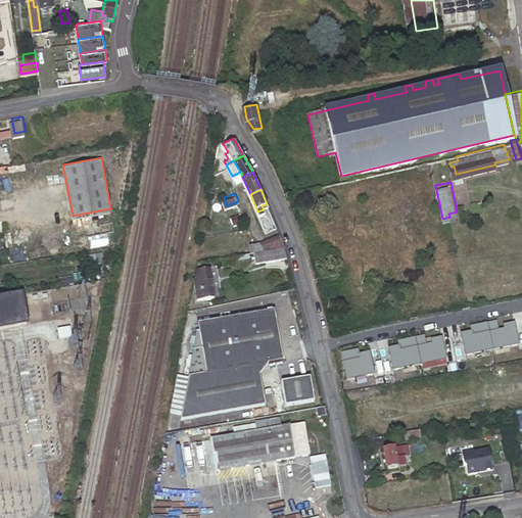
[(263,209),(257,212),(264,229),(269,227),(263,209)]
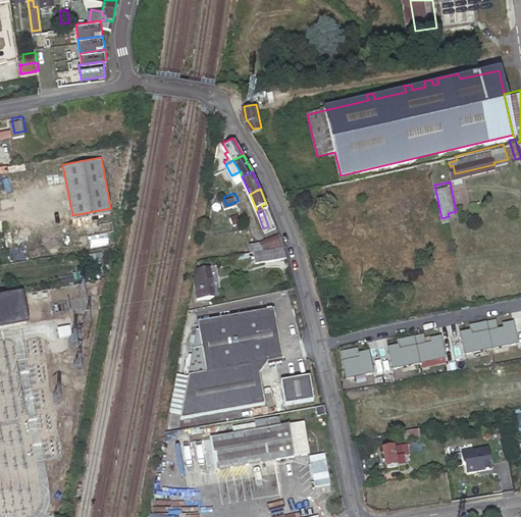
[(281,239),(278,231),(265,237),(269,247),(282,245),(281,239)]
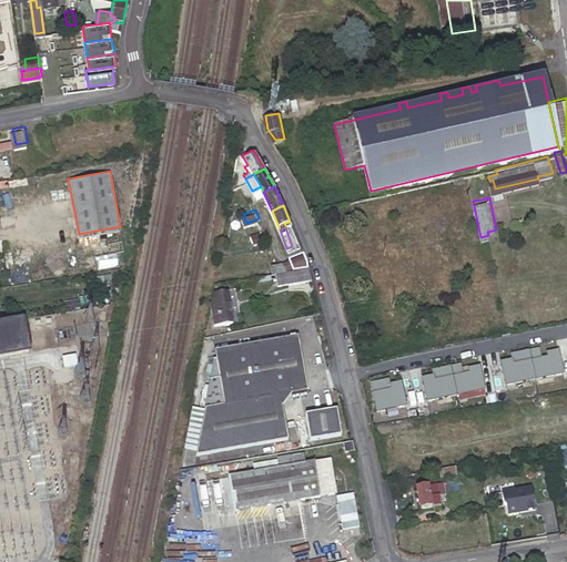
[(282,261),(286,269),(293,268),(289,257),(282,261)]
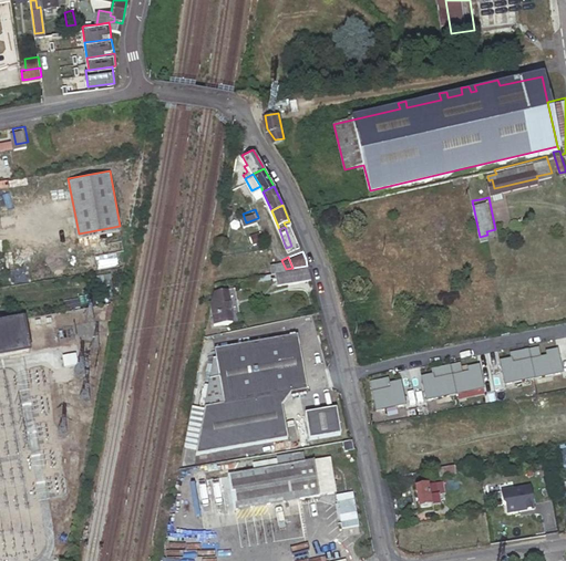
[(309,276),(307,266),(292,268),(286,269),(277,270),(275,270),(277,281),(309,276)]
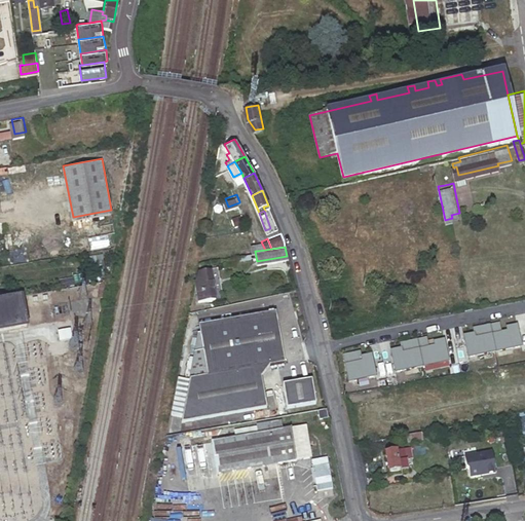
[(217,296),(213,267),(200,269),(195,282),(198,299),(217,296)]
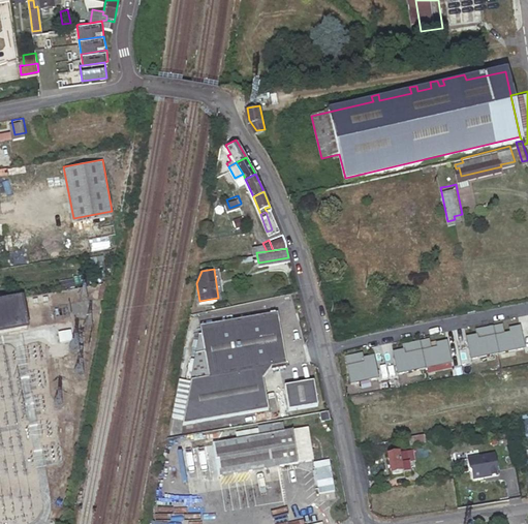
[(0,328),(27,324),(22,298),(0,301),(0,328)]
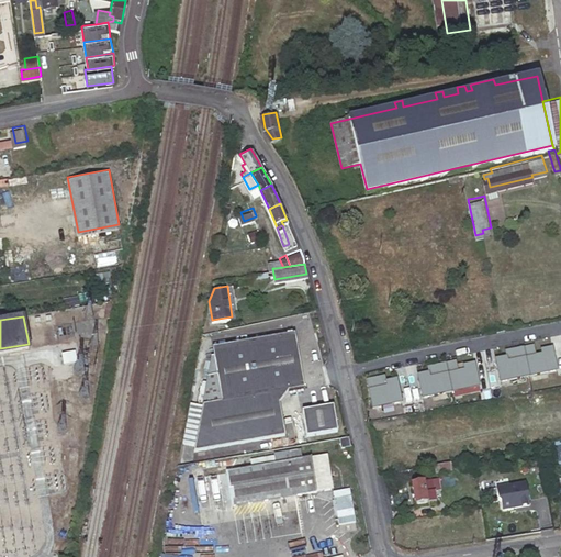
[(294,329),(213,344),(193,447),(233,441),(284,431),(280,401),(279,398),(289,386),(304,382),(294,329)]
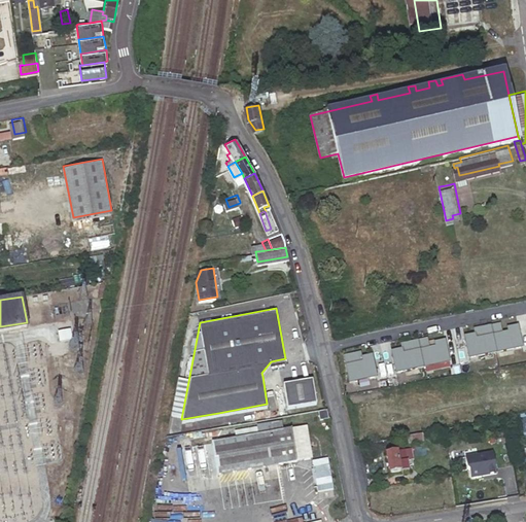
[(501,322),(492,324),(497,349),(523,344),(520,324),(513,326),(513,328),(503,331),(501,322)]
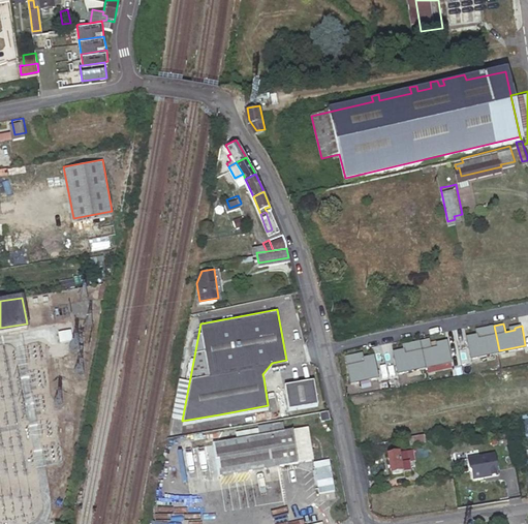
[(499,350),(494,326),(477,329),(478,337),(475,338),(475,335),(468,337),(471,356),(499,350)]
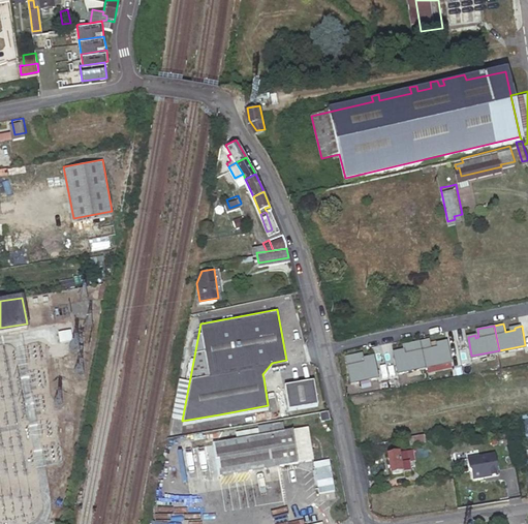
[(188,340),(194,341),(196,329),(189,328),(188,340)]
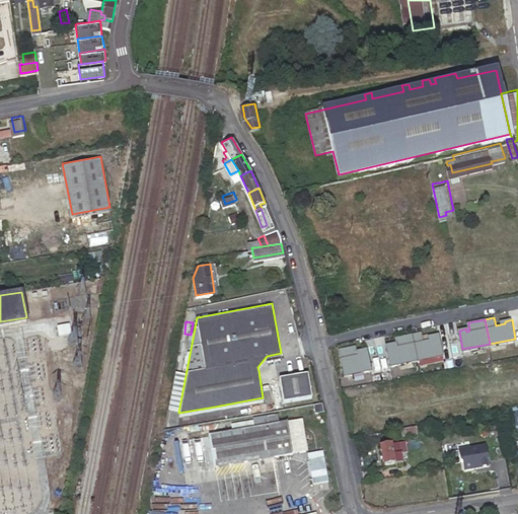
[(71,322),(58,324),(60,335),(73,333),(71,322)]
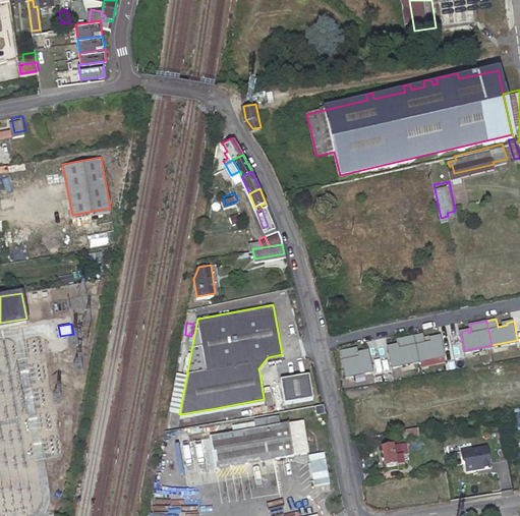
[(423,334),(413,336),(418,360),(445,354),(441,336),(434,337),(435,340),(425,342),(423,334)]
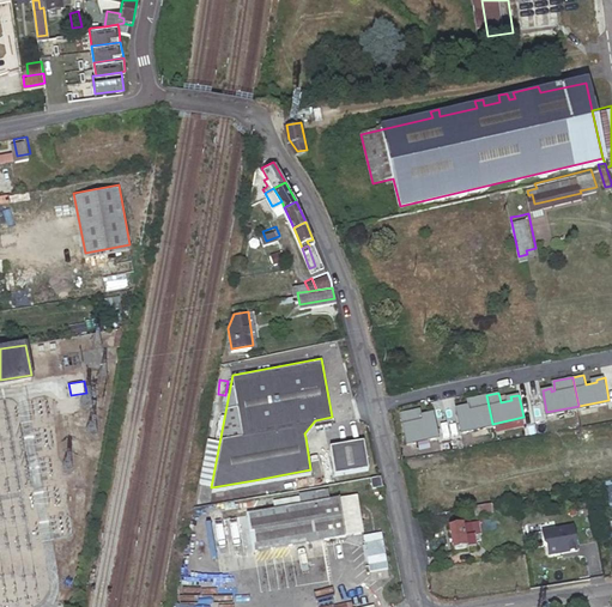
[(492,424),(486,395),(467,399),(470,408),(466,410),(465,406),(456,408),(461,430),(492,424)]
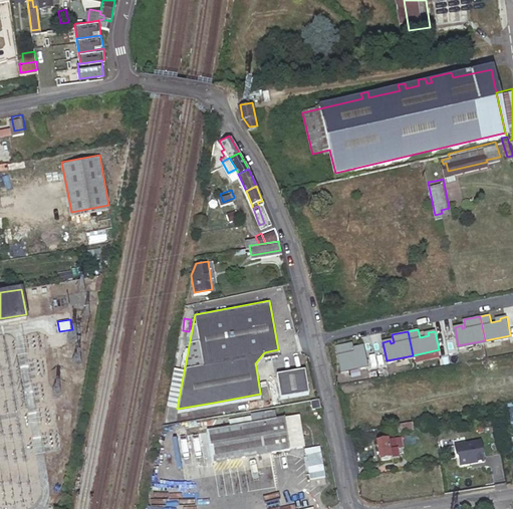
[(367,364),(363,345),(363,343),(353,345),(352,342),(336,345),(341,369),(367,364)]
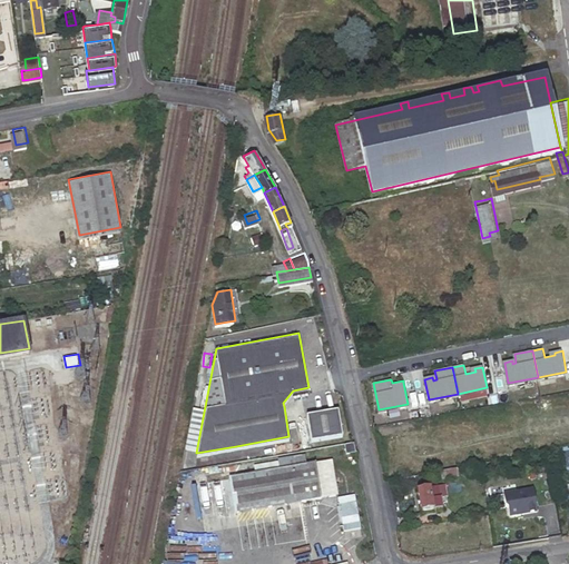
[(340,406),(308,412),(313,437),(344,432),(340,406)]
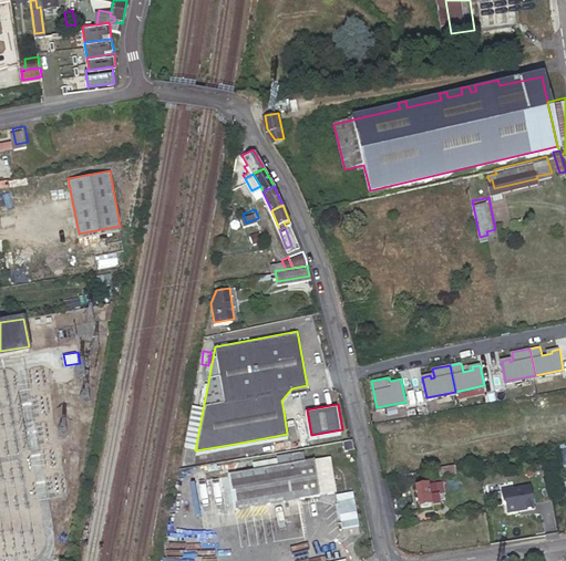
[(308,437),(305,414),(298,415),(301,438),(308,437)]
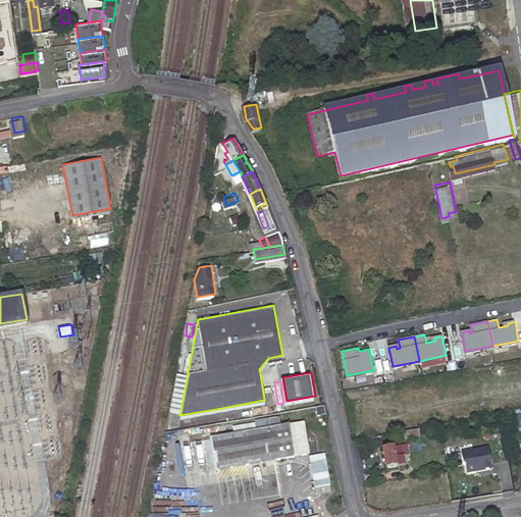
[(325,411),(323,403),(316,404),(318,413),(325,411)]
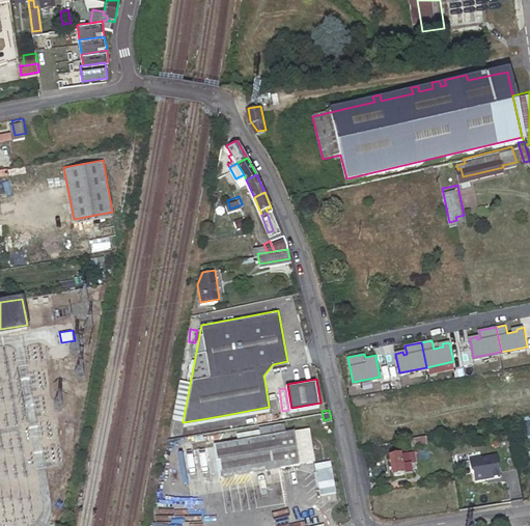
[(315,458),(309,426),(285,430),(284,420),(270,422),(271,432),(260,434),(238,437),(182,445),(187,477),(315,458)]
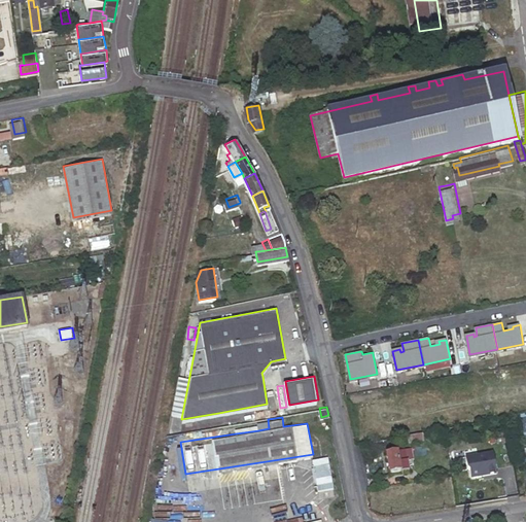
[(269,428),(268,419),(257,421),(257,423),(258,430),(269,428)]
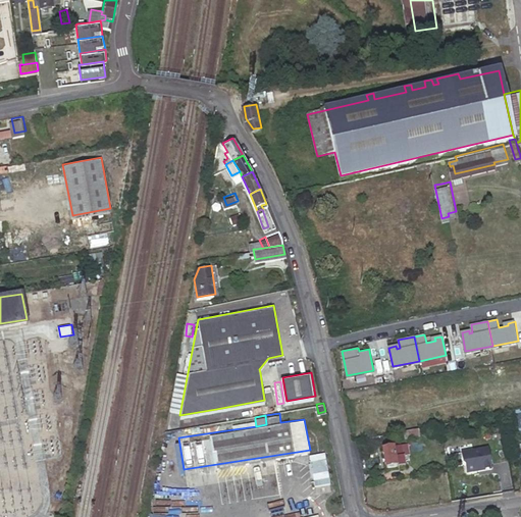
[(256,426),(255,419),(232,423),(233,429),(256,426)]
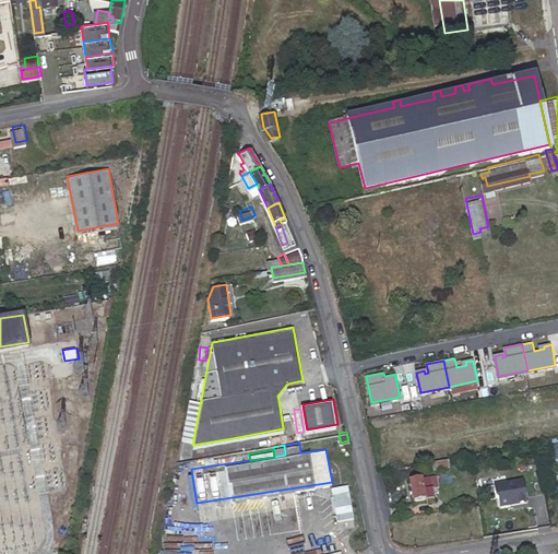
[(448,456),(432,459),(434,467),(449,464),(448,456)]
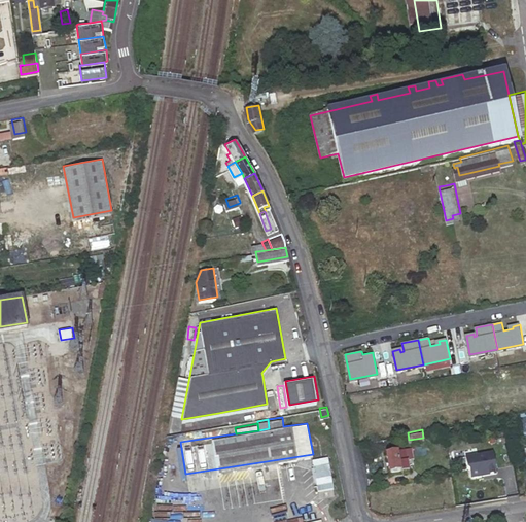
[(413,454),(412,444),(397,447),(397,446),(386,448),(389,468),(409,464),(408,455),(413,454)]
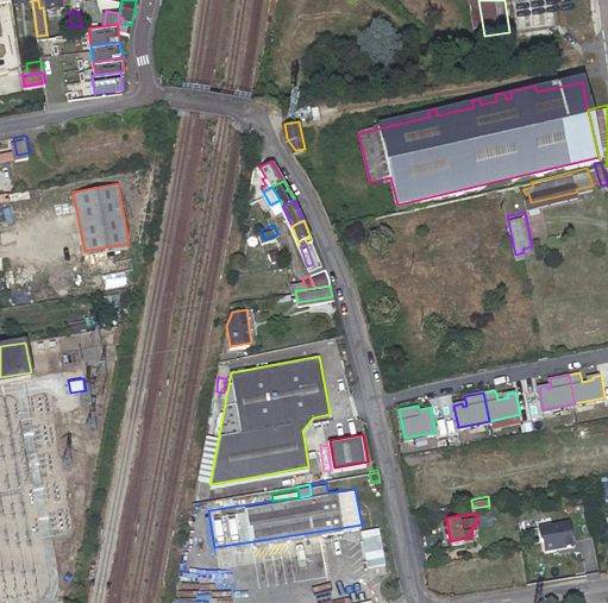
[(544,546),(575,541),(571,517),(538,522),(540,535),(543,538),(544,546)]
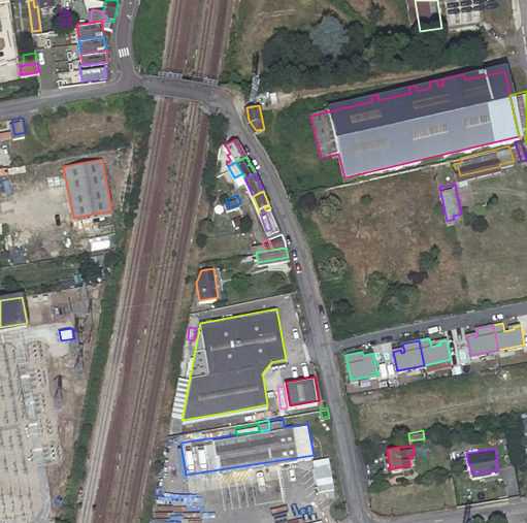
[(335,494),(329,456),(315,458),(320,496),(335,494)]
